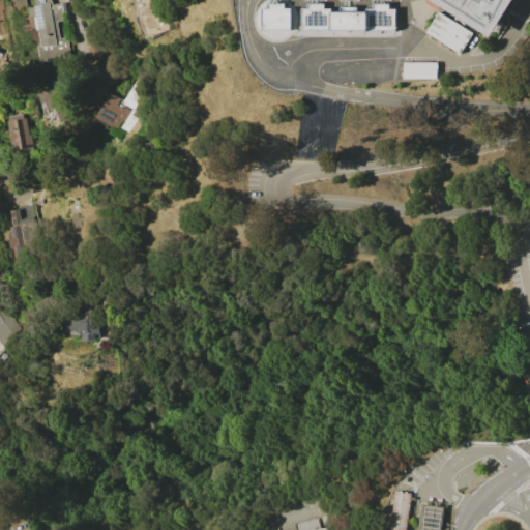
[(0,0),(3,0),(9,34),(0,35),(0,0)]
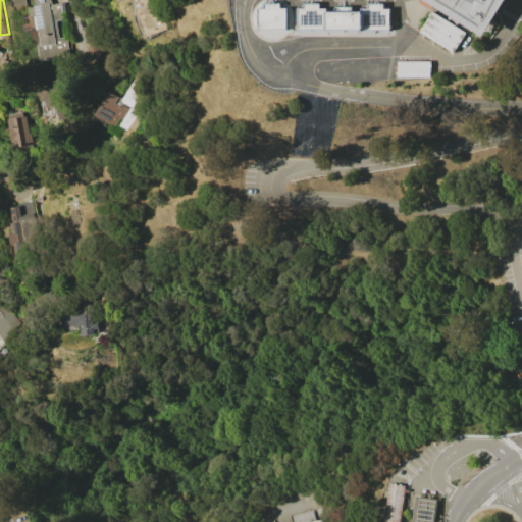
[(10,0),(24,0),(27,9),(12,12),(10,0)]
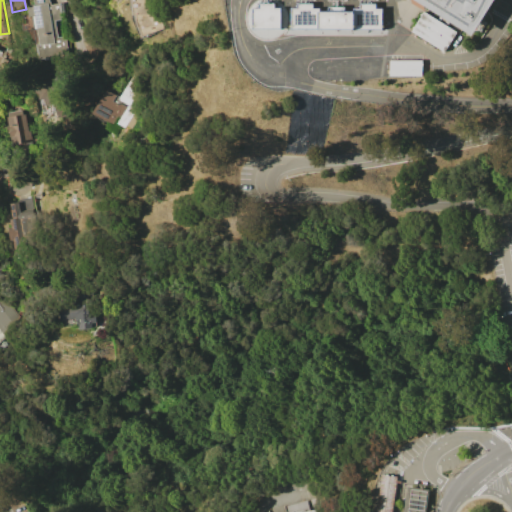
[(28,7),(35,6),(34,0),(49,0),(51,5),(60,3),(61,21),(55,21),(58,37),(66,36),(69,56),(40,61),(38,44),(40,44),(38,28),(23,30),(22,24),(25,24),(23,15),(29,14),(28,7)]
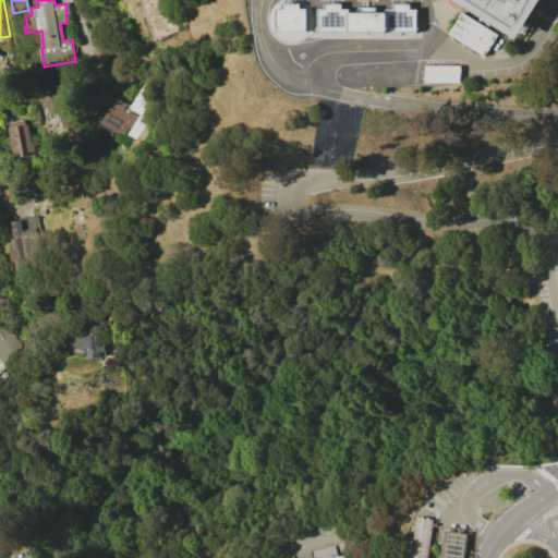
[(160,0),(161,15),(170,11),(179,31),(156,40),(148,24),(148,16),(145,16),(144,0),(160,0)]
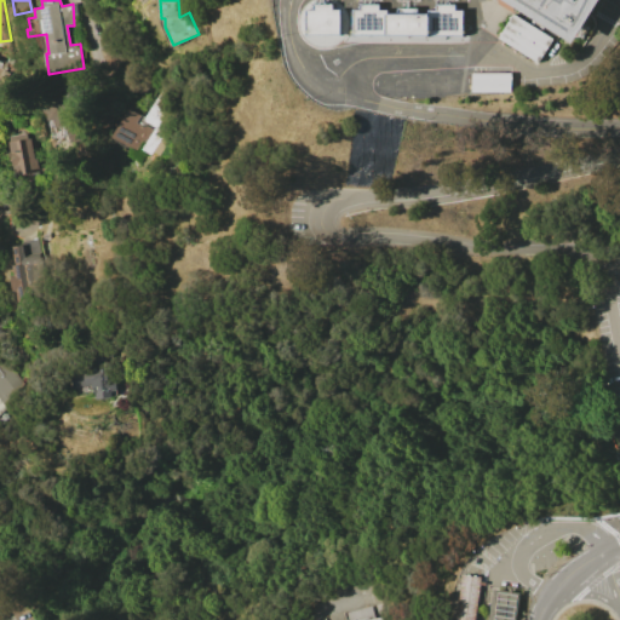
[(504,0),(573,42),(598,0),(504,0)]
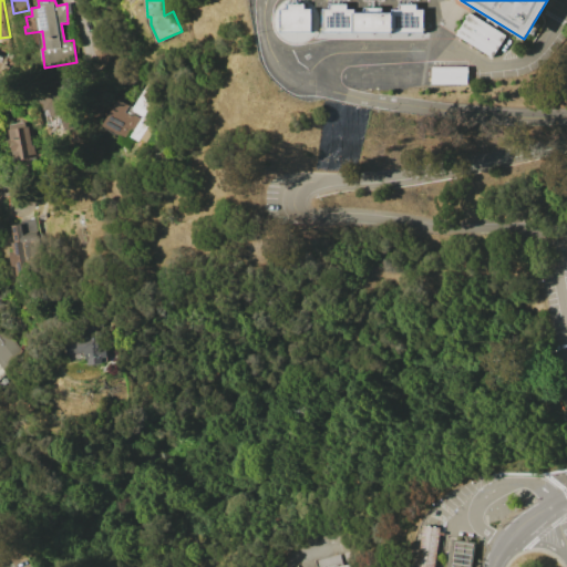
[(278,32),(278,9),(285,9),(285,3),(303,3),(303,9),(310,9),(310,32),(278,32)]
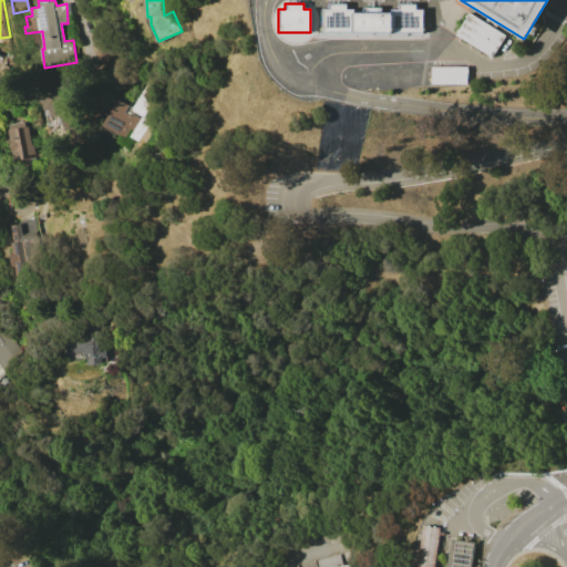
[(353,32),(320,32),(320,9),(328,9),(328,3),(346,3),(346,9),(353,9),(353,12),(353,32)]
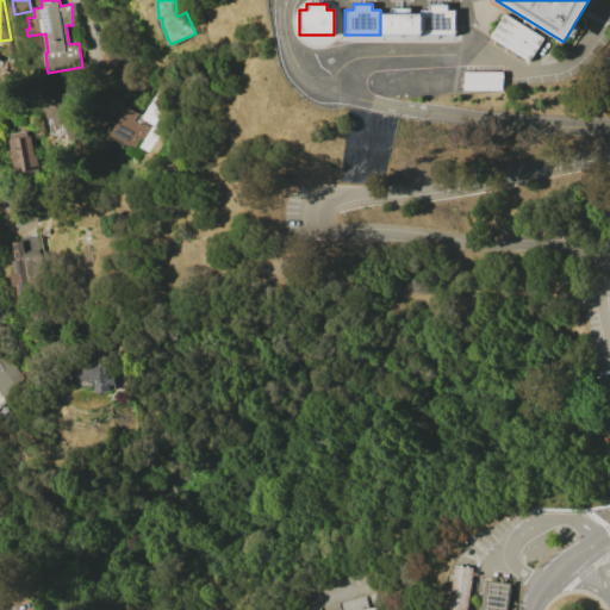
[(419,35),(455,35),(455,10),(447,10),(447,4),(428,4),(428,10),(419,10),(419,13),(419,35)]
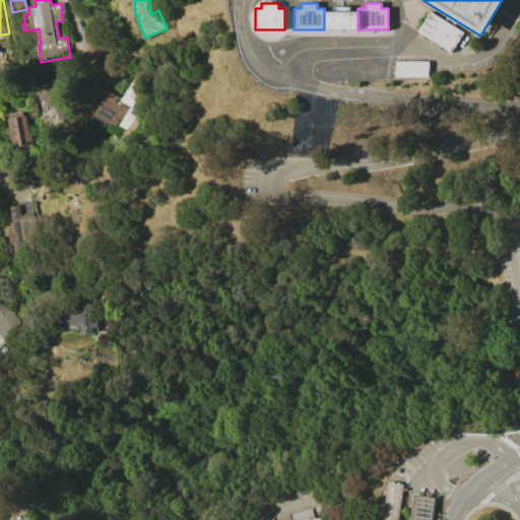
[(324,29),(324,11),(332,11),(332,6),(349,6),(349,11),(358,11),(358,29),(324,29)]
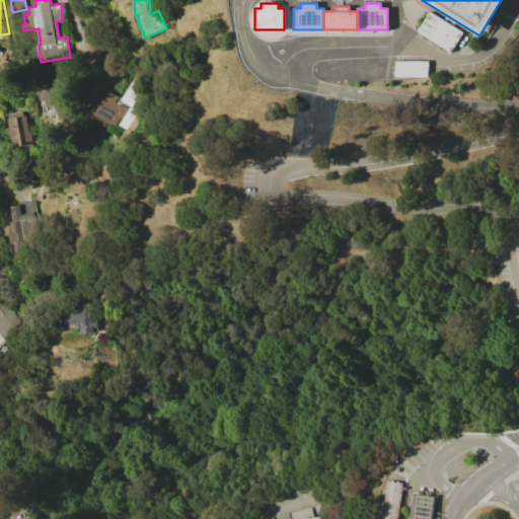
[(418,30),(430,11),(463,33),(450,53),(418,30)]
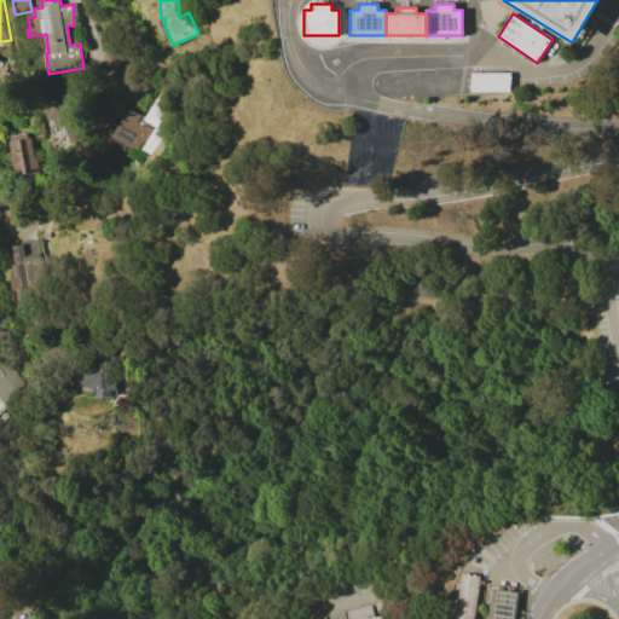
[(0,62),(3,64),(4,62),(9,64),(5,70),(13,76),(3,96),(0,93),(0,62)]
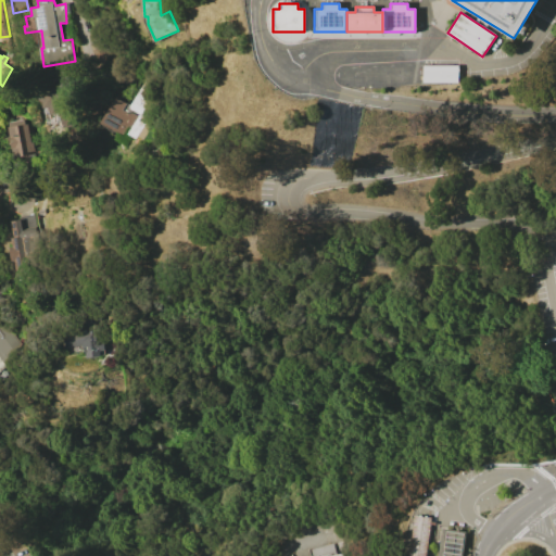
[(457,83),(422,83),(422,66),(457,65),(457,83)]
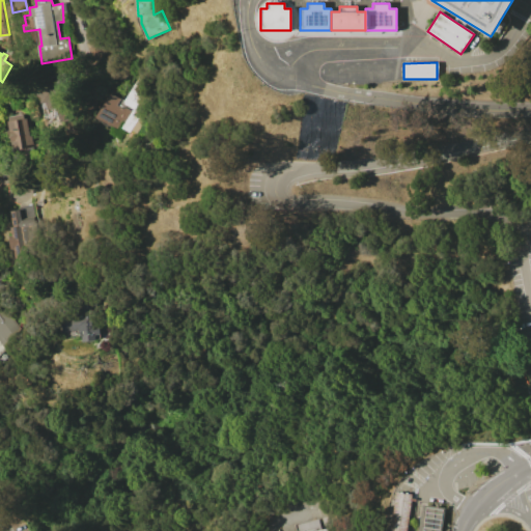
[(110,92),(124,102),(138,78),(156,88),(142,112),(148,115),(137,134),(131,130),(130,133),(122,128),(126,122),(122,120),(117,130),(95,116),(110,92)]
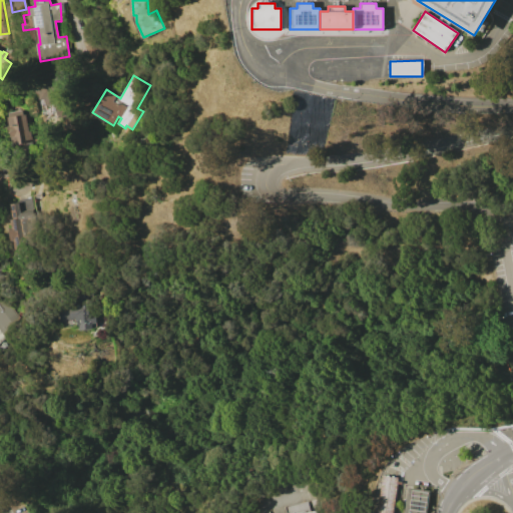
[(62,77),(67,110),(55,111),(54,104),(45,106),(44,99),(35,100),(33,88),(41,87),(40,83),(45,82),(45,81),(53,80),(53,79),(62,77)]
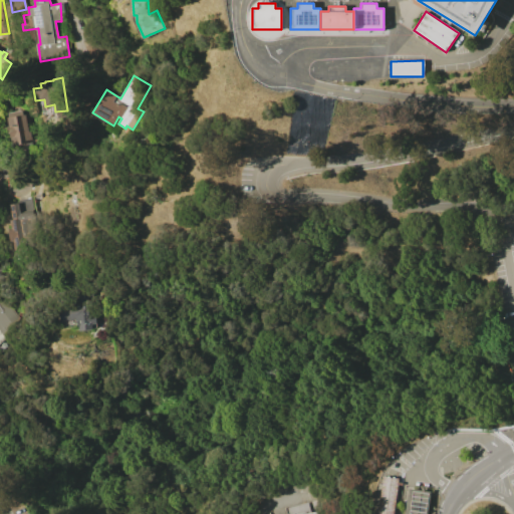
[(6,113),(24,110),(28,132),(30,132),(32,142),(13,146),(11,137),(7,138),(5,129),(9,127),(6,113)]
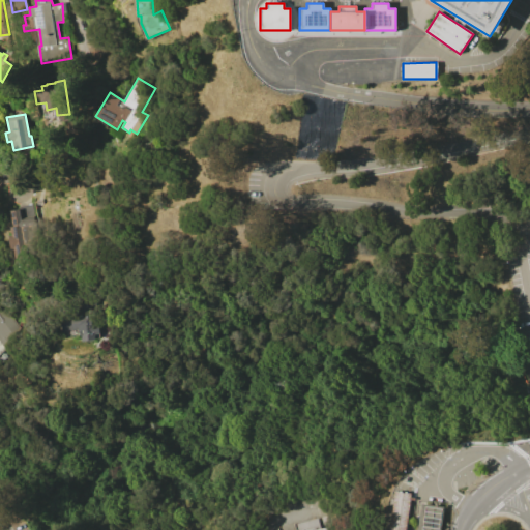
[(10,211),(20,209),(22,221),(35,217),(36,225),(24,228),(30,256),(17,258),(15,248),(11,249),(9,236),(11,236),(10,227),(13,226),(10,211)]
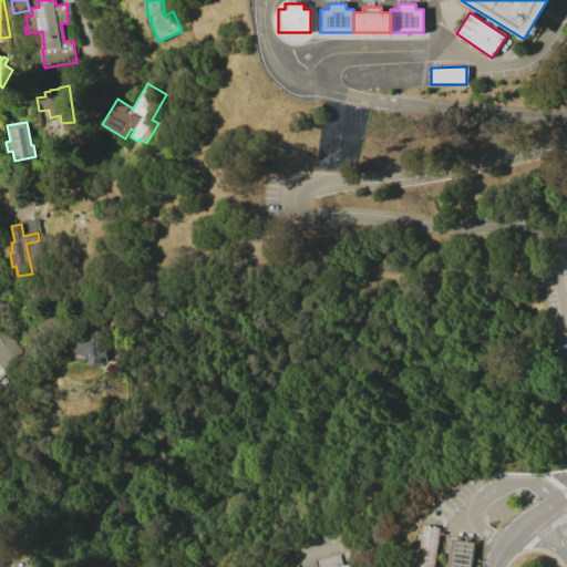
[(66,346),(78,344),(78,346),(86,344),(84,326),(98,325),(99,339),(101,339),(102,351),(107,351),(107,358),(103,358),(103,363),(90,364),(89,354),(82,356),(82,353),(66,354),(66,346)]
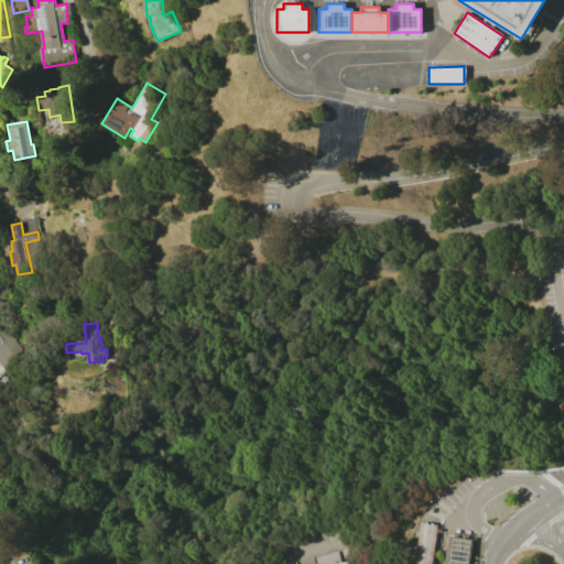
[(0,360),(0,328),(3,325),(21,348),(7,360),(10,365),(6,368),(0,360)]
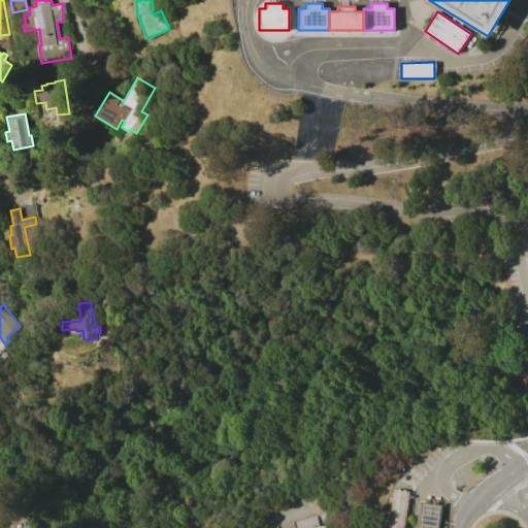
[(389,527),(395,490),(409,492),(404,527),(389,527)]
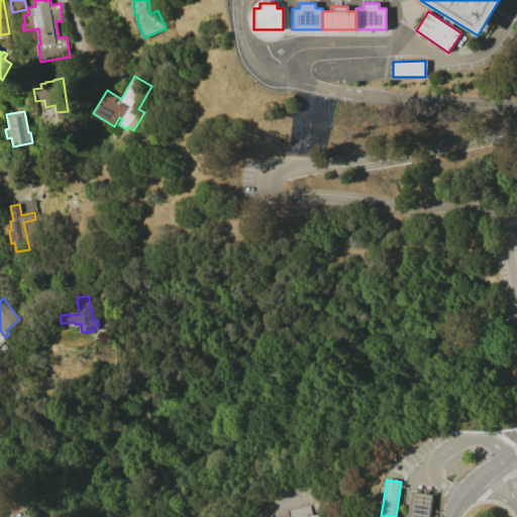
[(431,516),(435,492),(411,489),(407,516),(431,516)]
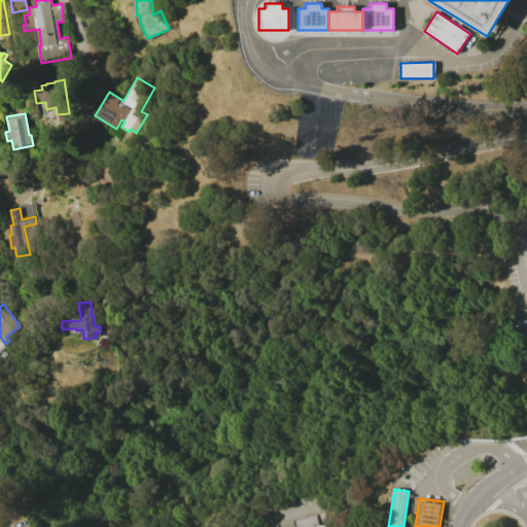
[(292,521),(294,526),(311,526),(316,526),(313,516),(292,521)]
